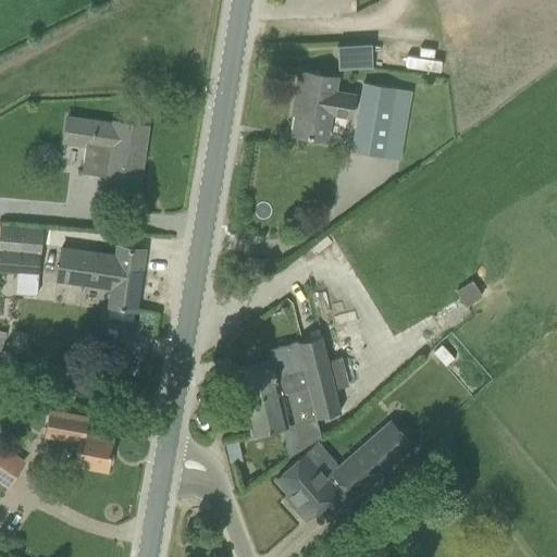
[(373,66),(374,42),(339,42),(338,66),(373,66)]
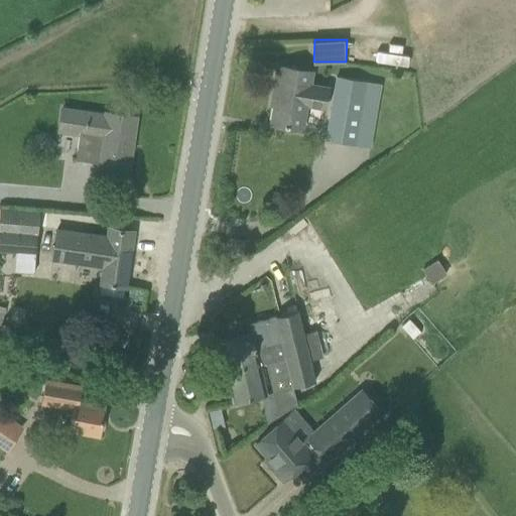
[(312,73),(278,67),(273,95),(276,96),(271,125),(302,130),(306,105),(326,109),(329,89),(309,86),(312,73)]
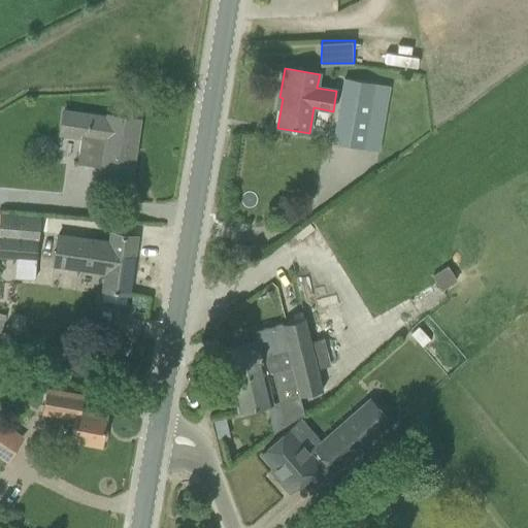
[(390,87),(344,78),(333,143),(378,152),(390,87)]
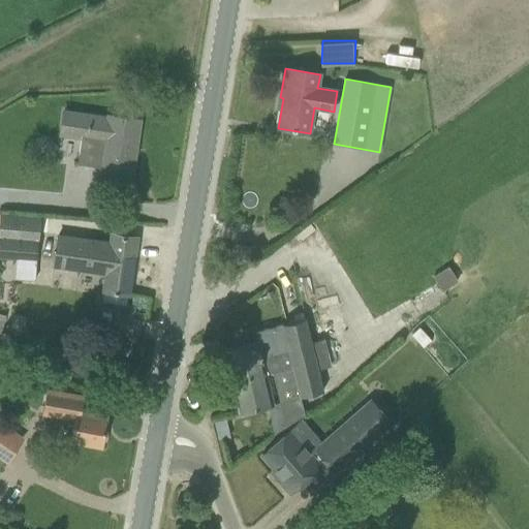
[(100,170),(132,175),(141,120),(109,116),(107,118),(64,112),(61,135),(104,142),(100,170)]
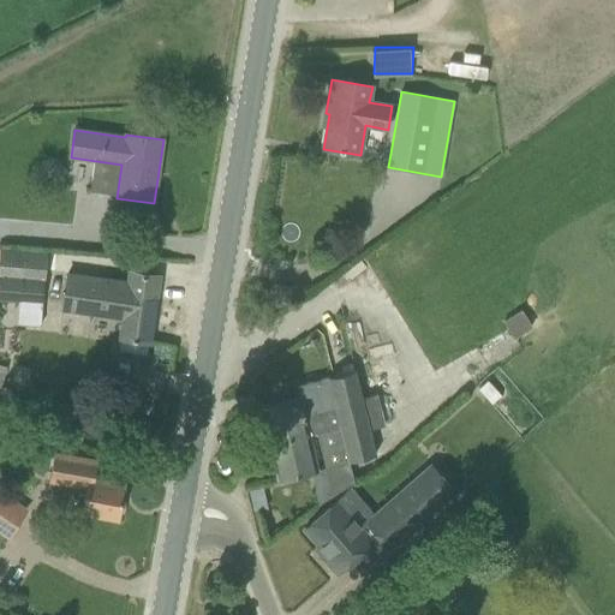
[(1,251),(0,264),(0,298),(21,300),(19,308),(27,309),(25,326),(42,327),(45,280),(46,255),(1,251)]
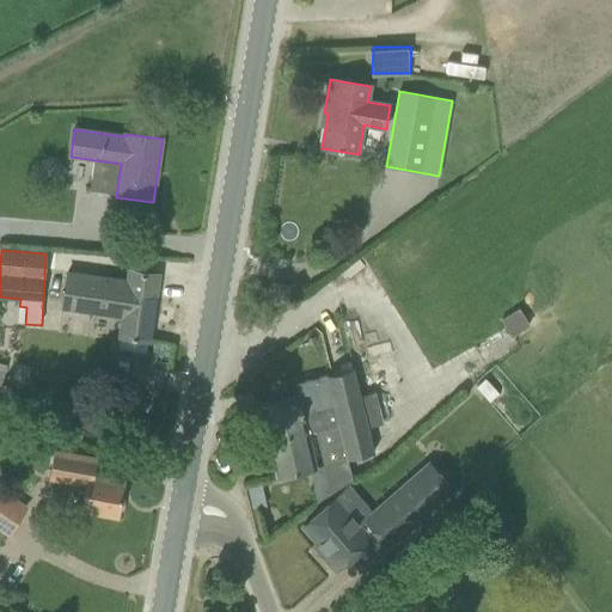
[(124,317),(122,338),(148,342),(158,274),(129,270),(128,281),(68,273),(63,307),(124,317)]
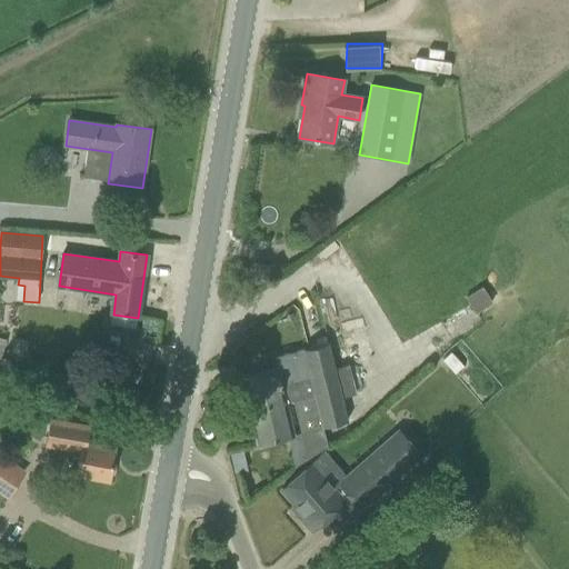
[(267,266),(253,263),(251,279),(265,281),(267,266)]
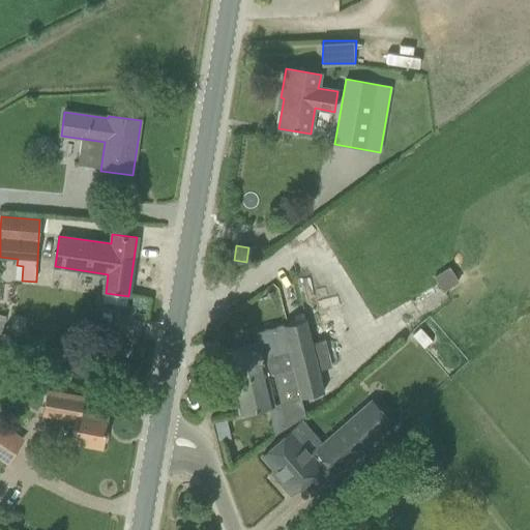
[(449,267),(433,277),(443,292),(459,282),(449,267)]
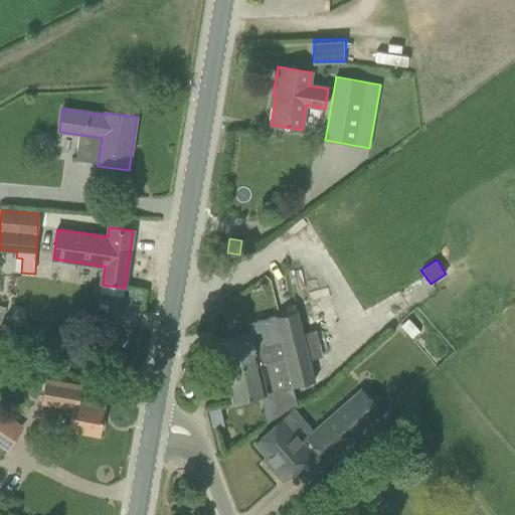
[(14,320),(22,322),(26,309),(14,306),(10,319),(14,320)]
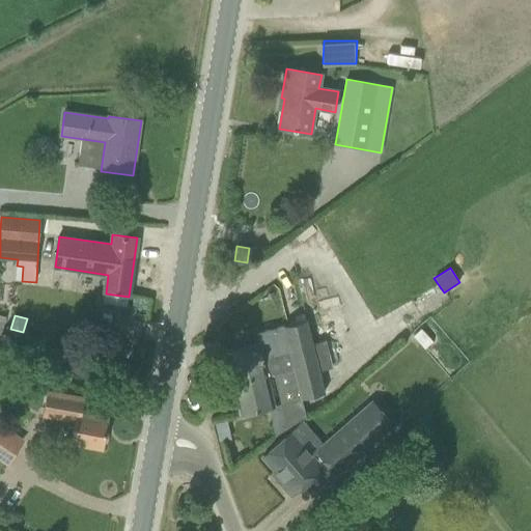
[(295,368),(302,398),(325,393),(307,320),(255,333),(258,345),(225,354),(230,375),(264,366),(262,360),(277,357),(278,361),(291,358),(295,368)]
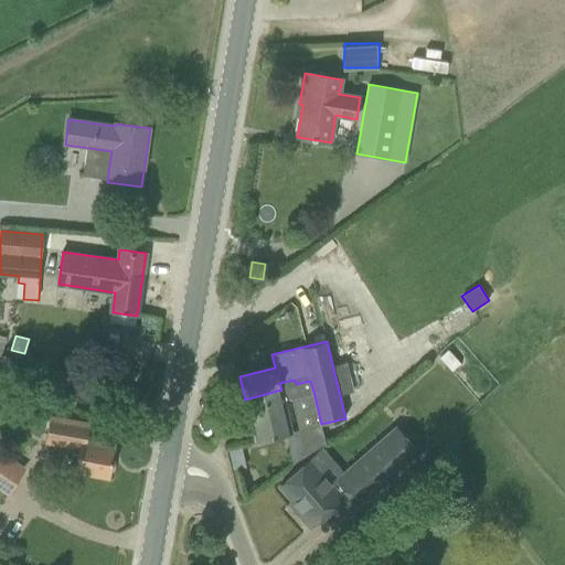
[(245,400),(255,440),(292,432),(284,400),(291,397),(313,392),(310,381),(296,384),(295,380),(279,383),(281,390),(245,400)]
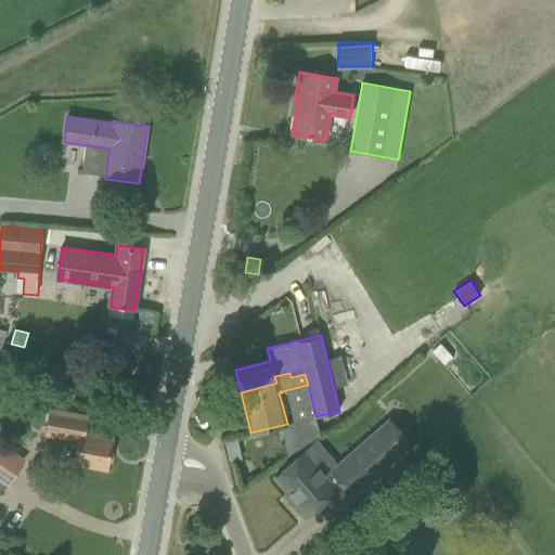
[(129,379),(127,390),(136,391),(138,382),(129,379)]
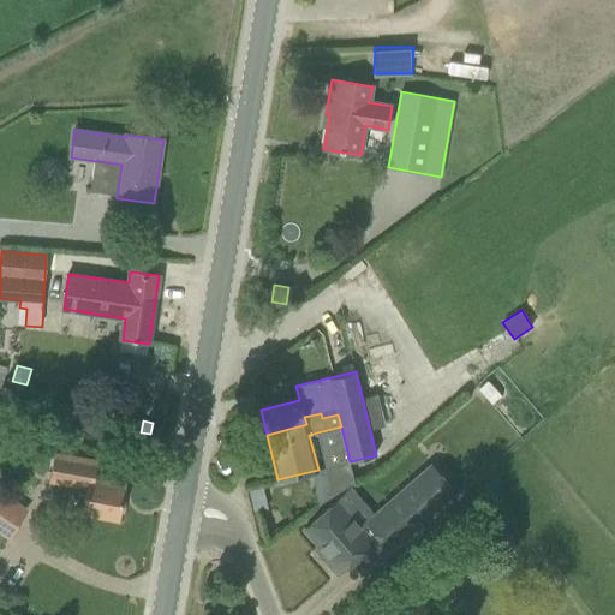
[(119,519),(125,484),(94,478),(97,459),(54,451),(49,482),(60,484),(57,505),(59,509),(83,512),(119,519)]
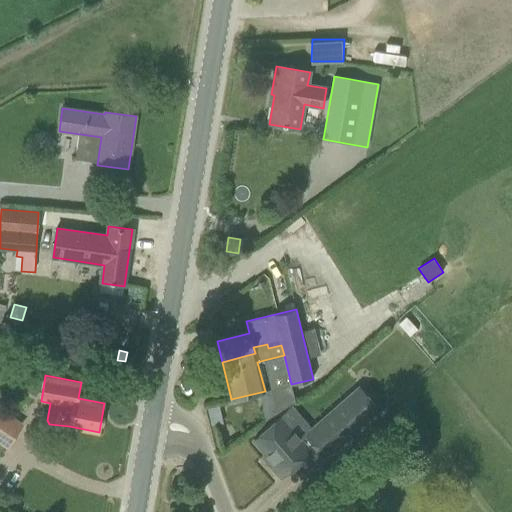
[(295,402),(291,384),(271,389),(276,413),(295,402)]
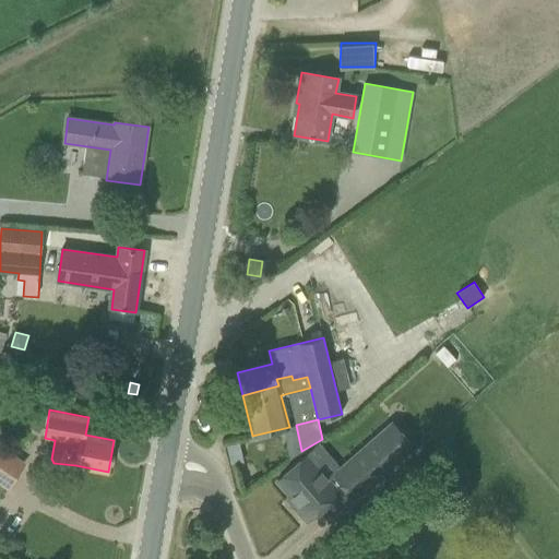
[(287,498),(288,499),(295,508),(307,521),(331,500),(345,488),(354,499),(414,448),(393,424),(328,479),(306,455),(277,480),(290,496),(287,498)]
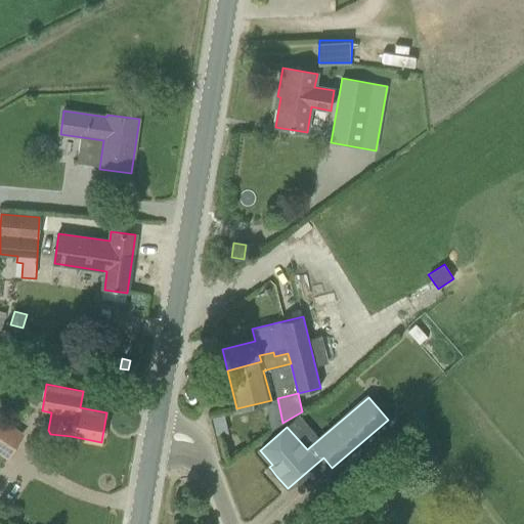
[(212,416),(214,426),(226,423),(223,412),(212,416)]
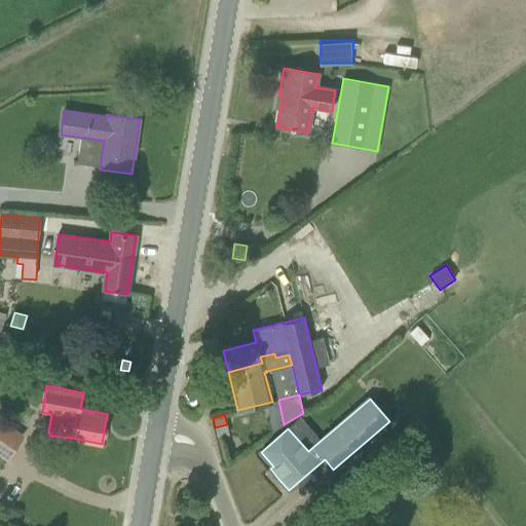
[(0,421),(0,453),(7,459),(23,437),(0,421)]
